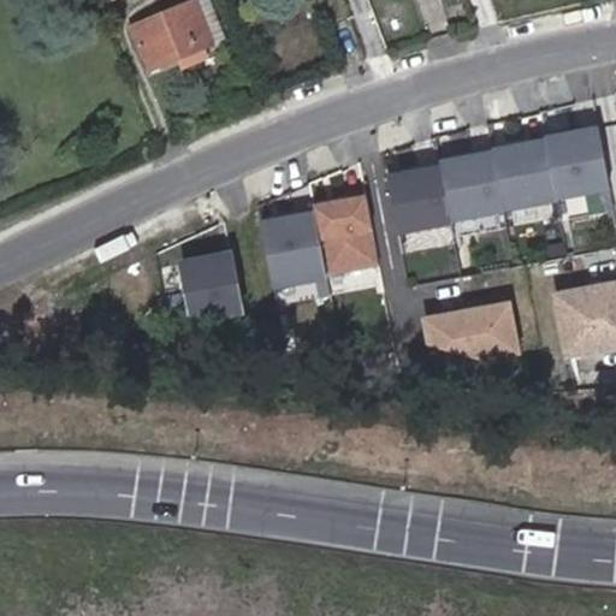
[(209,0),(201,0),(194,4),(212,43),(225,37),(209,0)]
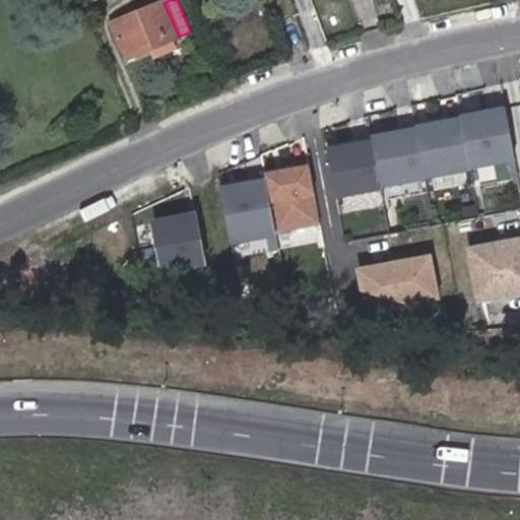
[(179,37),(164,3),(112,25),(125,59),(179,37)]
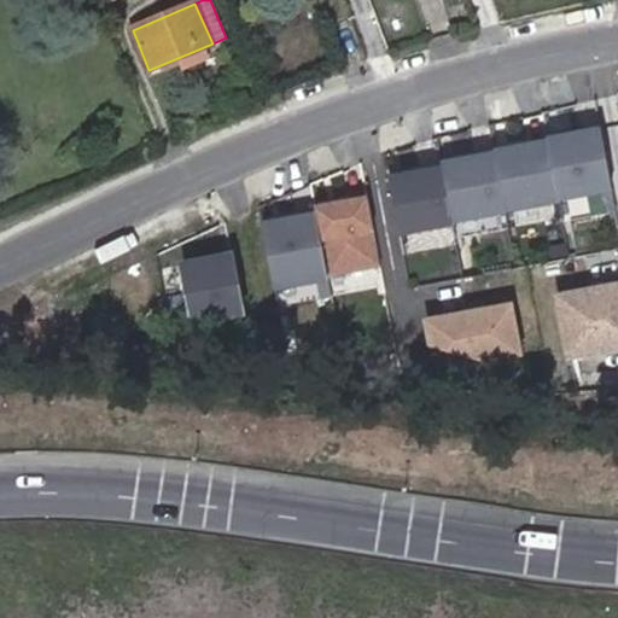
[(604,127),(441,155),(452,222),(616,194),(604,127)]
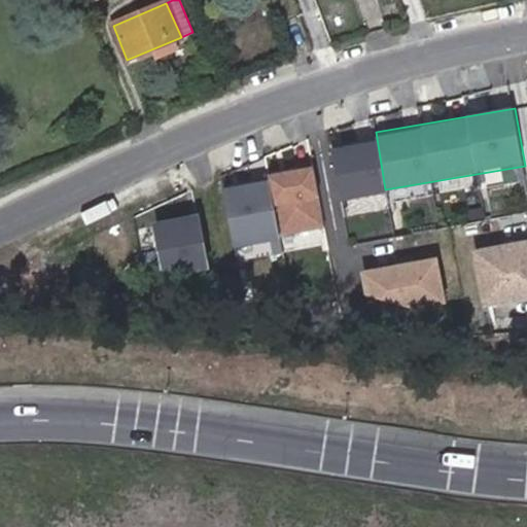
[(377,140),(328,148),(338,198),(385,189),(377,140)]
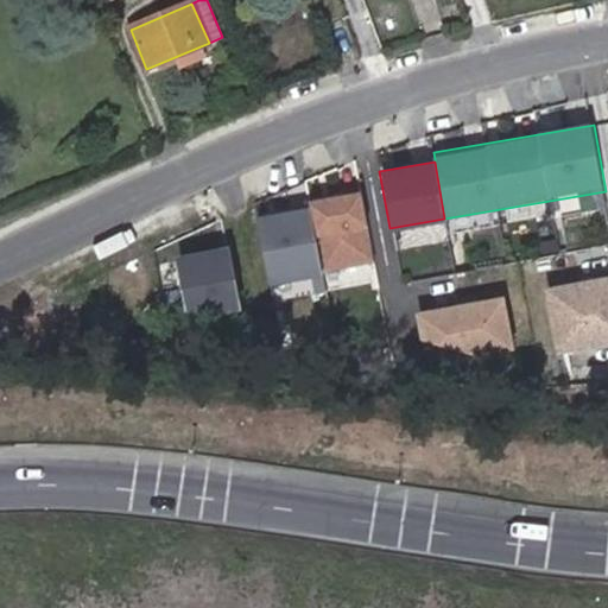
[(306,201),(318,279),(372,271),(360,192),(306,201)]
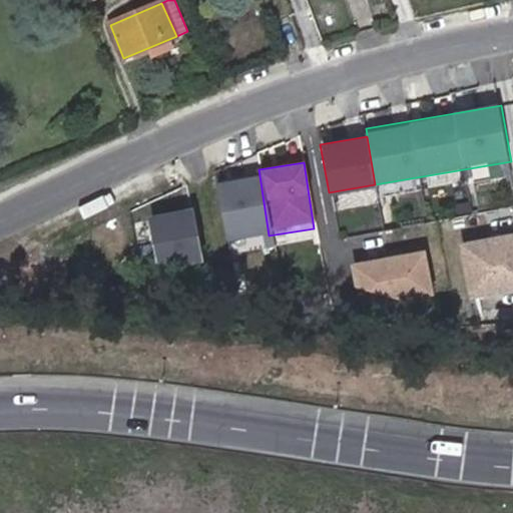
[(260,175),(215,182),(225,242),(269,235),(260,175)]
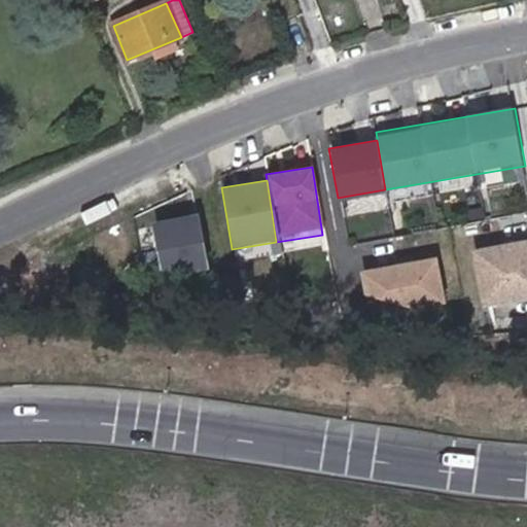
[(219,213),(159,221),(166,273),(226,265),(219,213)]
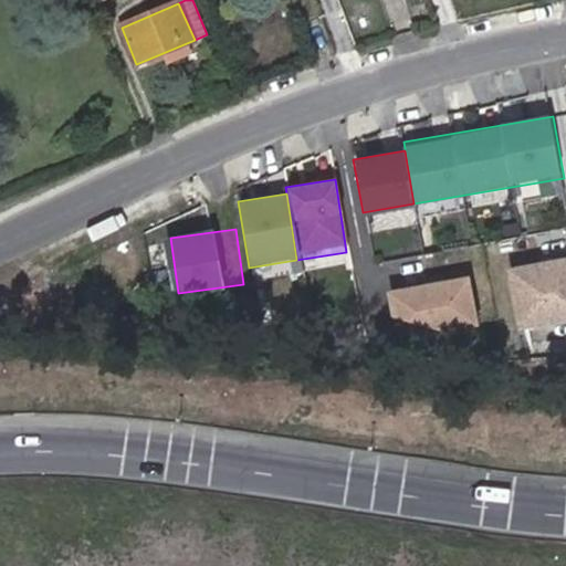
[(565,253),(505,264),(516,326),(565,317),(565,253)]
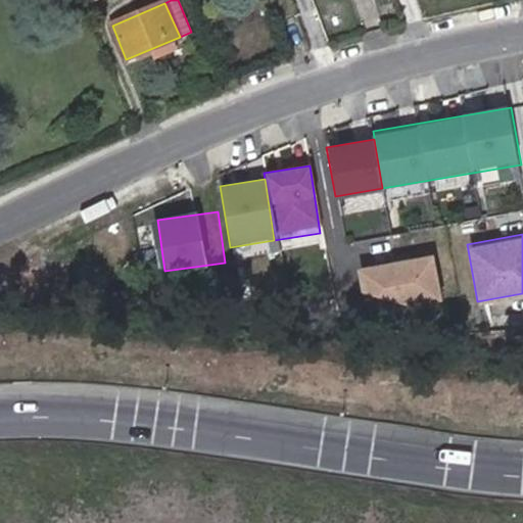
[(433,255),(357,270),(365,317),(441,302),(433,255)]
